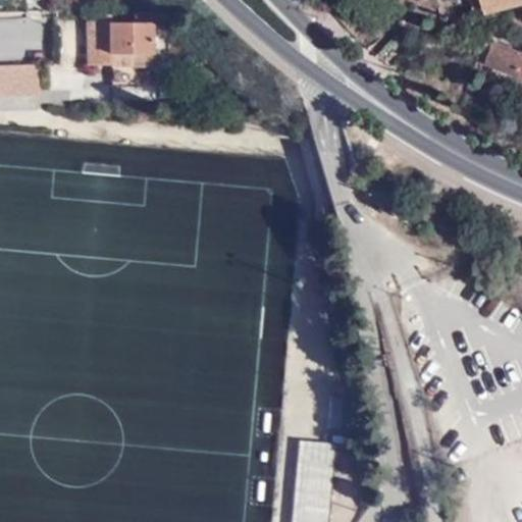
[(521,0),(481,0),(485,13),(521,3),(521,0)]
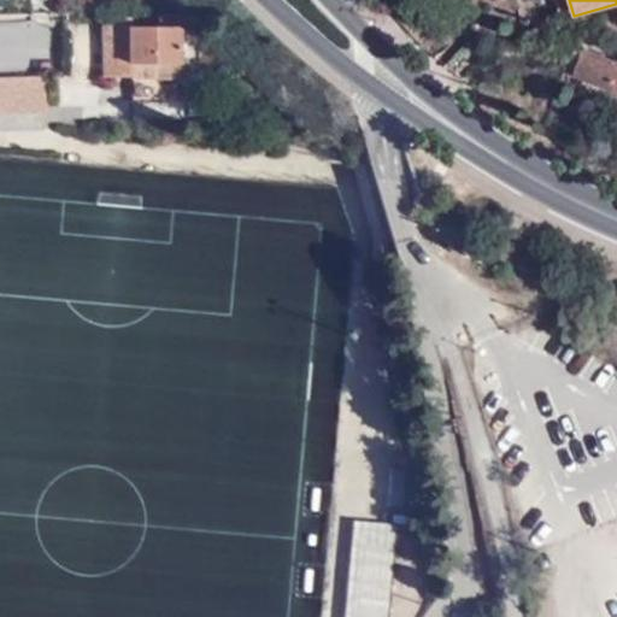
[(175,82),(172,16),(160,17),(159,34),(128,36),(127,18),(99,18),(97,82),(175,82)]
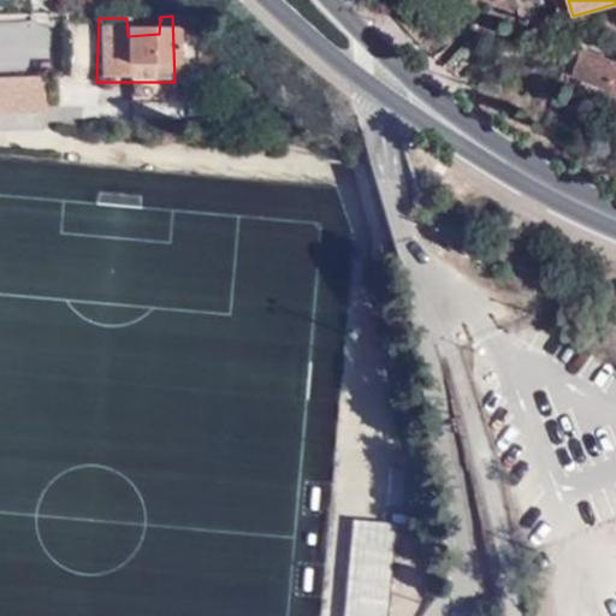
[(615,58),(582,45),(570,70),(615,88),(615,58)]
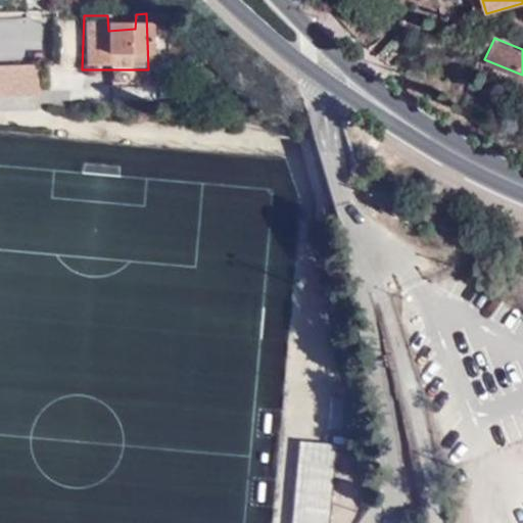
[(0,106),(38,106),(38,65),(0,65),(0,106)]
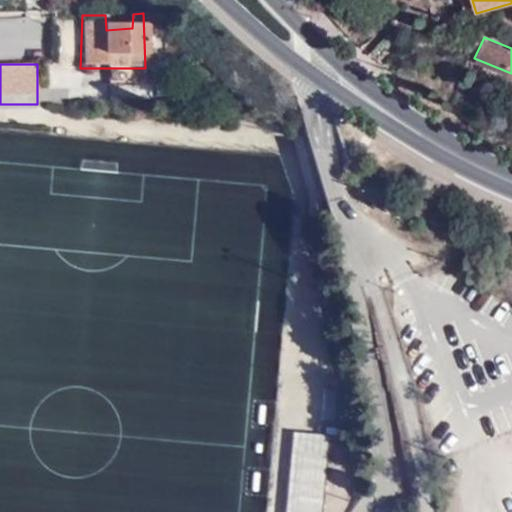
[(321,418),(334,420),(337,393),(324,391),(321,418)]
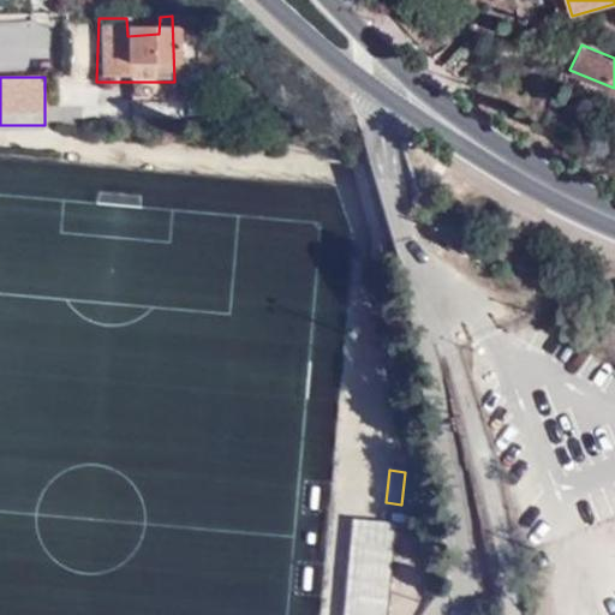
[(341,614),(387,614),(396,523),(351,518),(341,614)]
